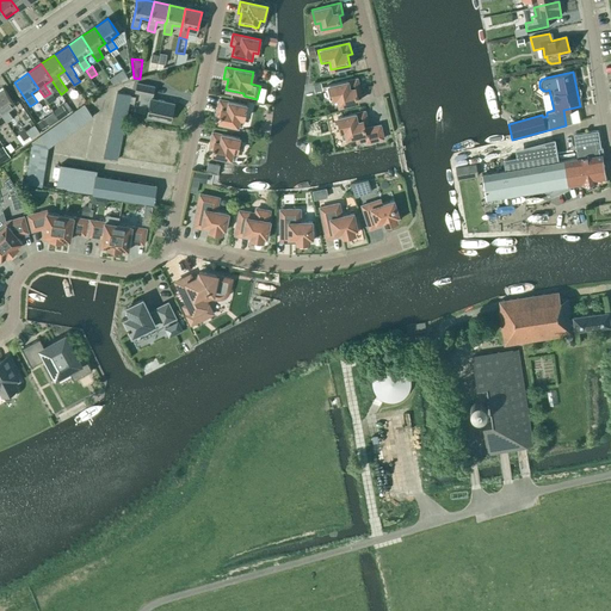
[(356,91),(360,91),(357,79),(326,86),(329,100),(337,98),(339,106),(358,102),(356,91)]
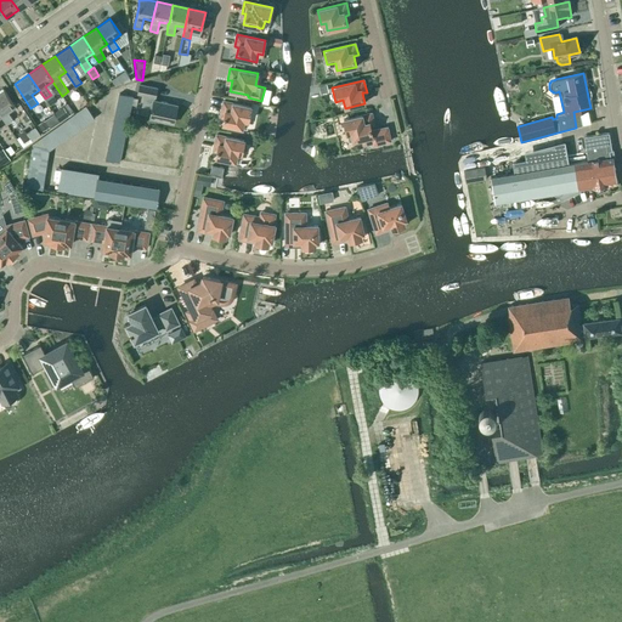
[(153,101),(154,97),(156,97),(157,89),(140,85),(137,94),(145,95),(142,106),(152,108),(150,118),(157,119),(157,120),(163,122),(164,122),(174,123),(177,106),(167,103),(168,103),(160,102),(153,101)]
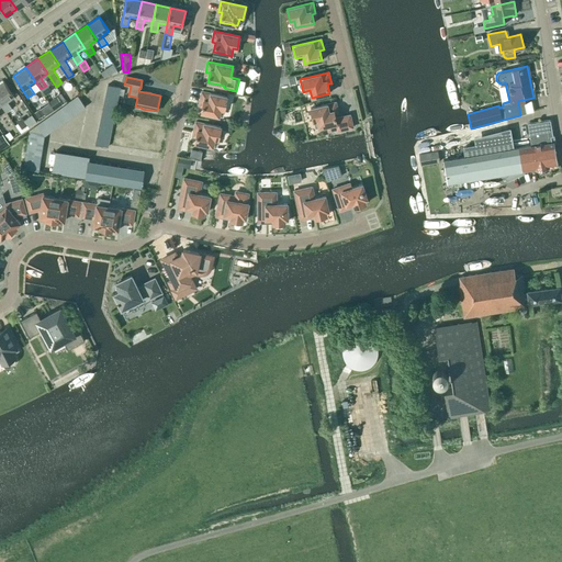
[(3,81),(0,83),(0,102),(1,104),(7,112),(12,109),(7,101),(13,96),(3,81)]
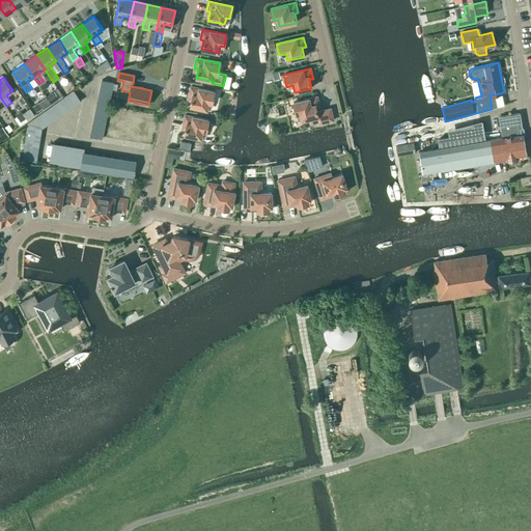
[(113,83),(102,80),(100,89),(111,92),(113,83)]
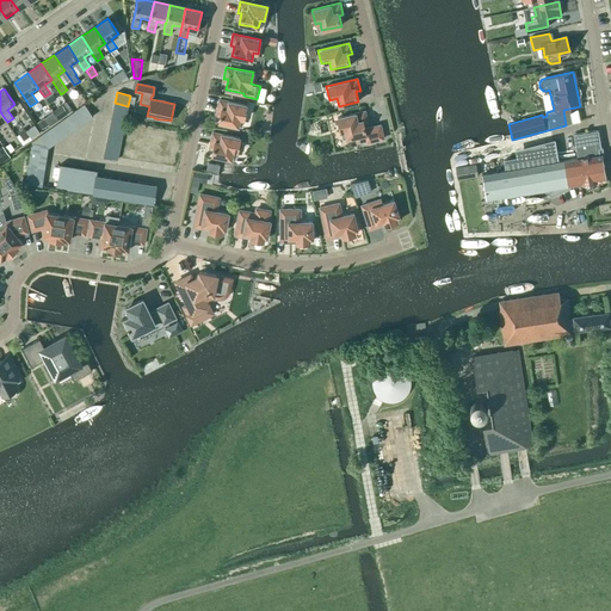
[(238,127),(240,118),(244,119),(247,105),(220,99),(217,111),(221,112),(218,122),(238,127)]
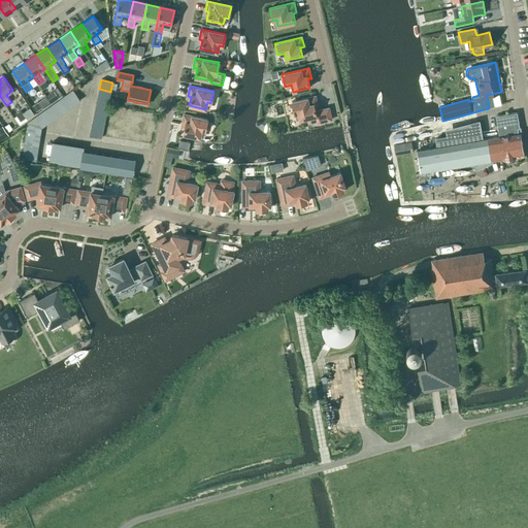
[(110,92),(99,89),(97,98),(109,101),(110,92)]
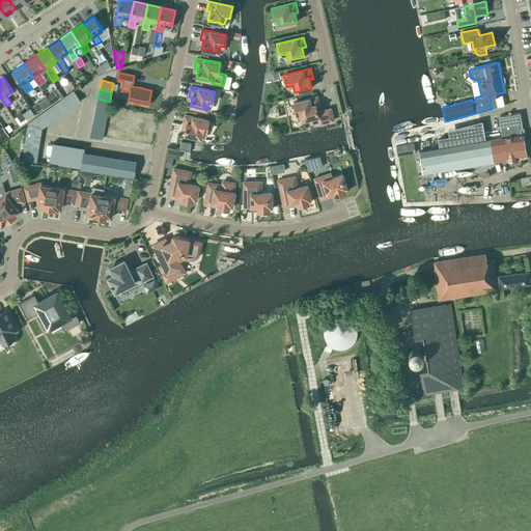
[(53,91),(46,96),(47,98),(51,104),(58,99),(57,96),(53,91)]
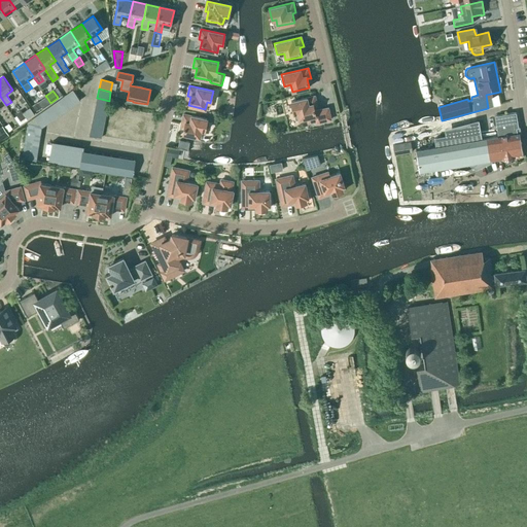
[(80,100),(73,91),(65,96),(72,106),(80,100)]
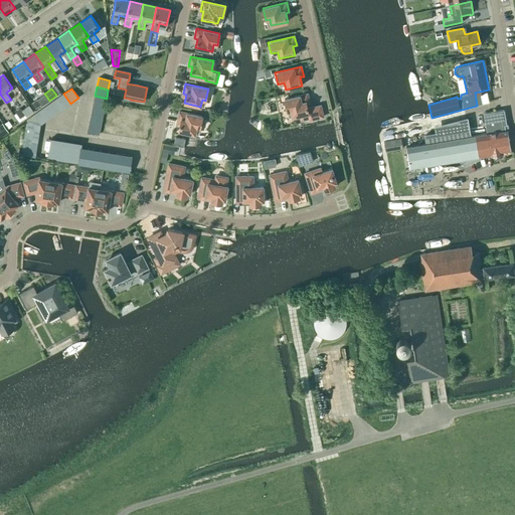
[(26,99),(32,95),(28,90),(23,93),(26,99)]
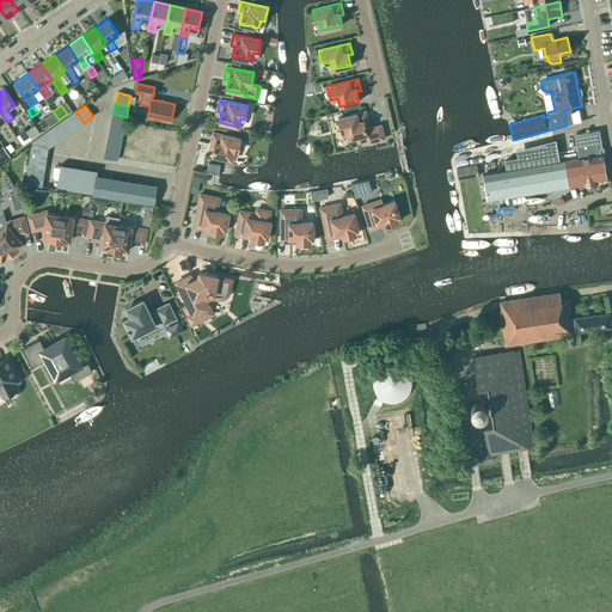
[(75,129),(84,123),(75,111),(67,118),(75,129)]
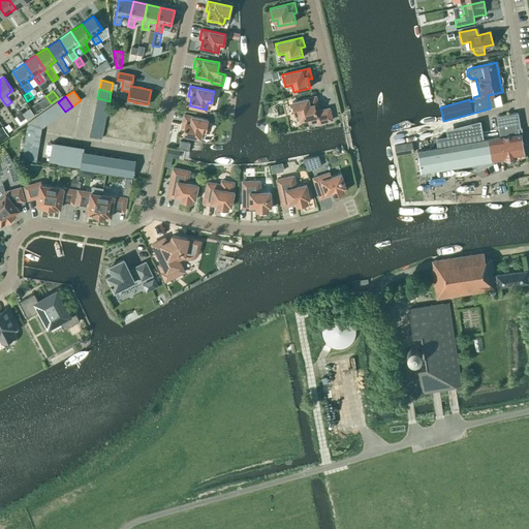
[(318,106),(316,96),(292,101),(294,114),(299,113),(300,120),(308,118),(309,123),(320,120),(320,123),(332,120),(330,109),(316,112),(315,107),(318,106)]
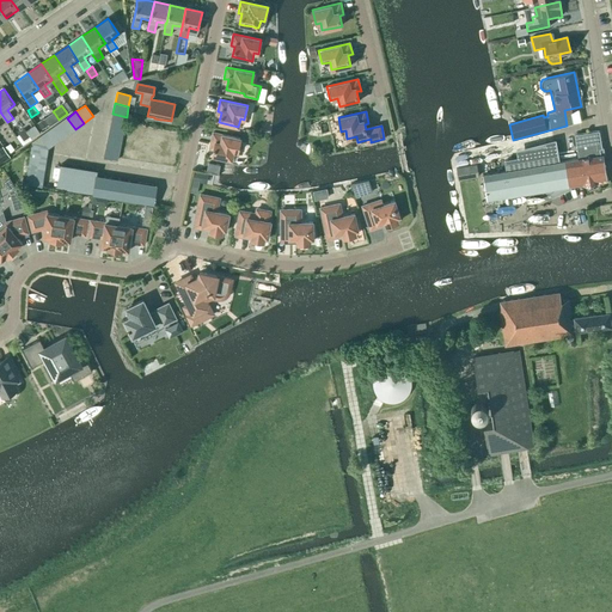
[(127,117),(112,114),(111,124),(124,128),(127,117)]
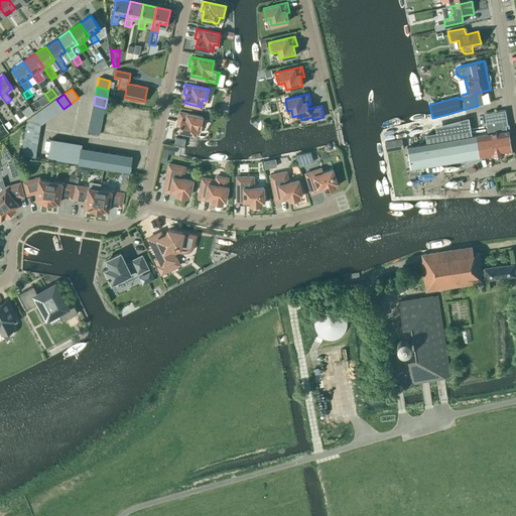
[(36,101),(31,104),(35,109),(40,105),(37,100),(36,101)]
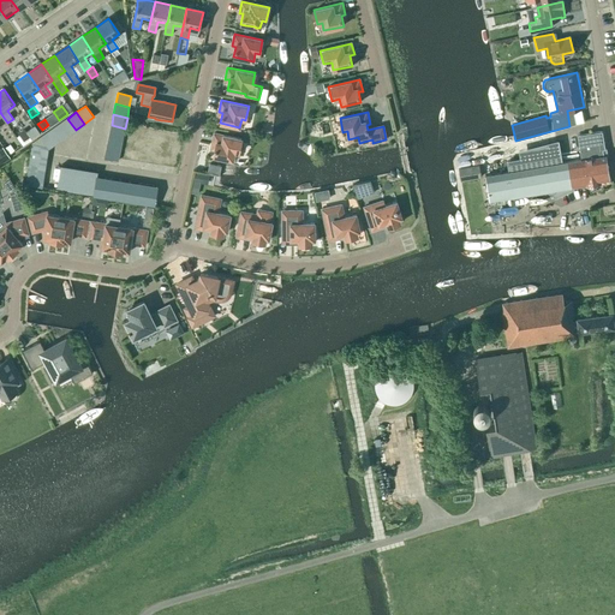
[(76,130),(67,119),(58,125),(66,136),(76,130)]
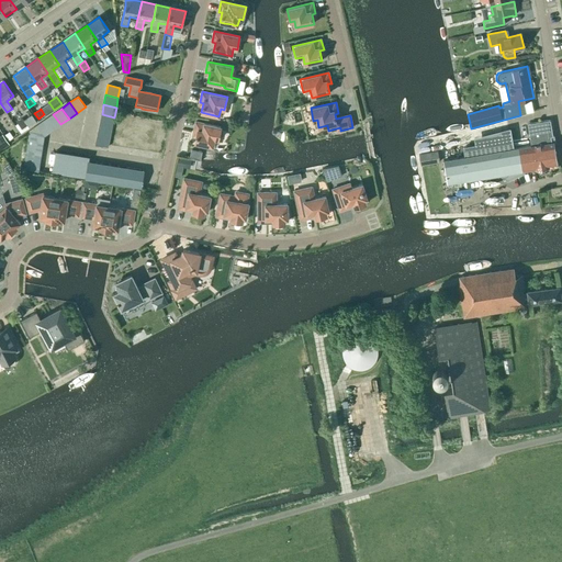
[(22,131),(37,119),(31,110),(15,122),(22,131)]
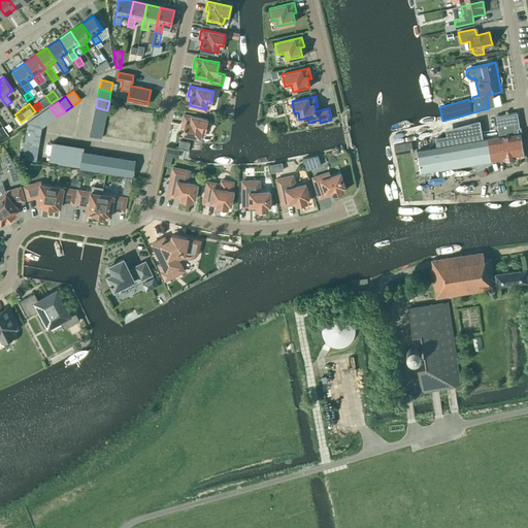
[(57,117),(50,107),(42,112),(50,122),(57,117)]
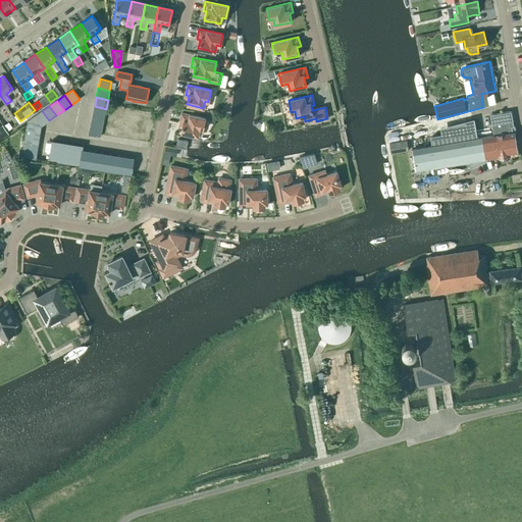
[(106,109),(95,106),(93,115),(104,118),(106,109)]
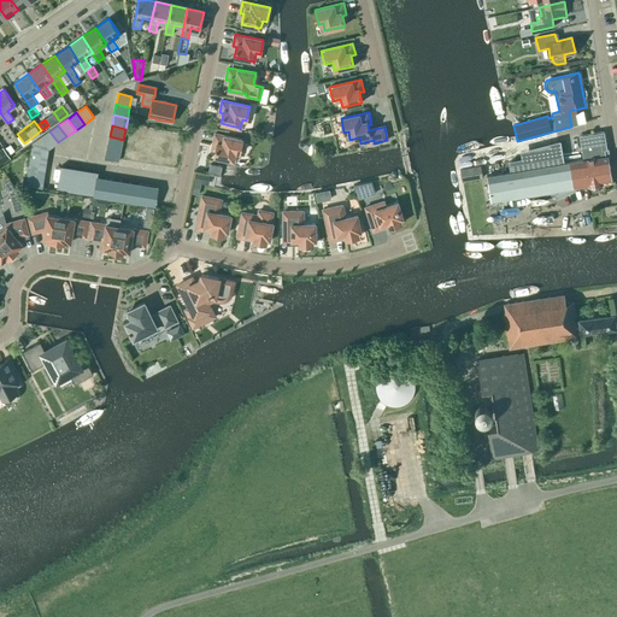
[(58,142),(50,131),(40,137),(48,150),(58,142)]
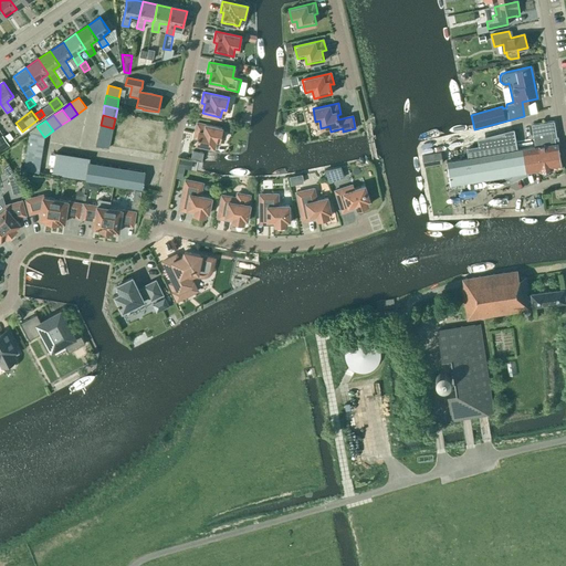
[(531,125),(535,147),(538,169),(562,166),(558,143),(556,143),(555,137),(557,137),(554,121),(531,125)]
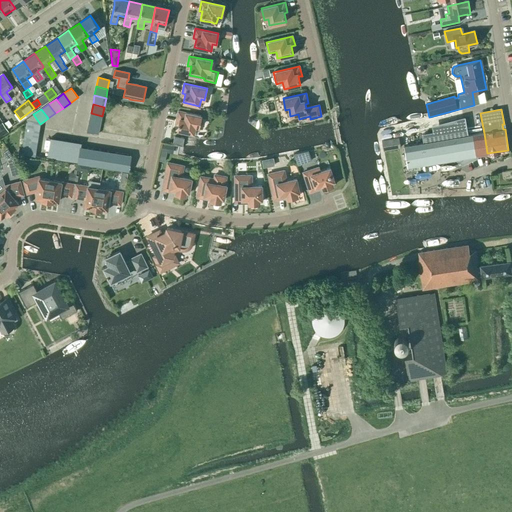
[(194,133),(195,126),(199,127),(201,115),(178,111),(176,120),(179,121),(177,130),(194,133)]
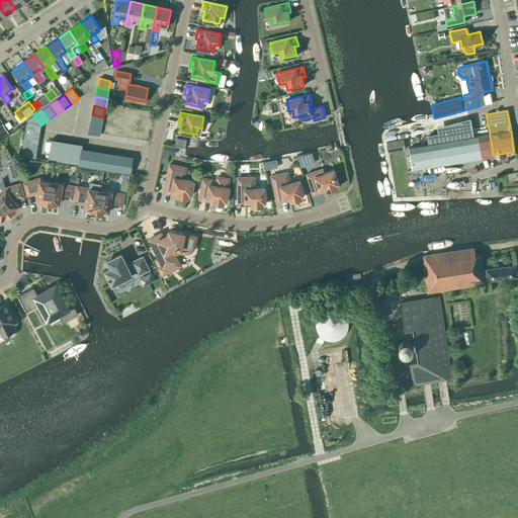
[(103,117),(92,114),(90,123),(101,126),(103,117)]
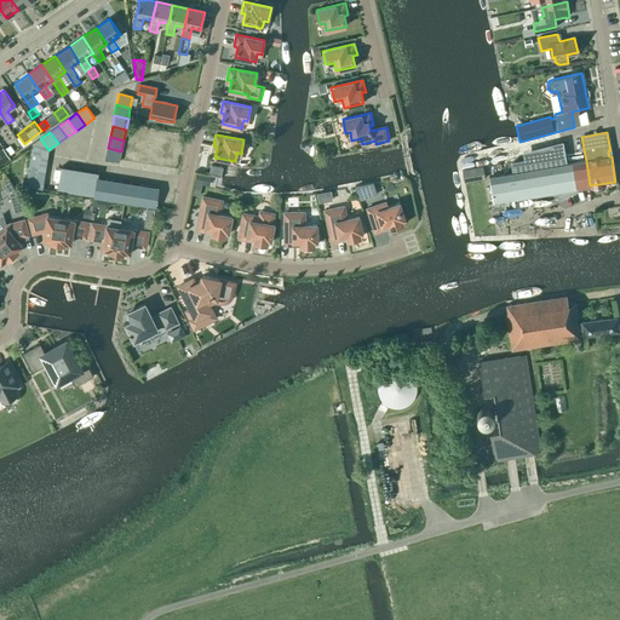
[(49,150),(40,138),(33,144),(30,156),(47,159),(49,150)]
